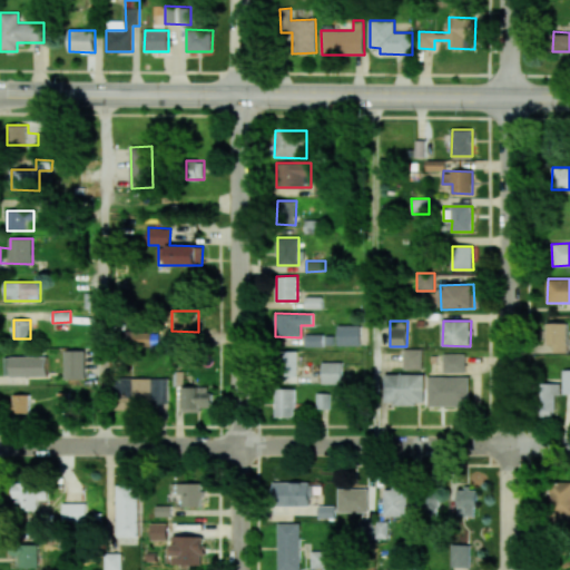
[(567,353),(567,323),(547,323),(546,345),(552,345),(552,353),(567,353)]
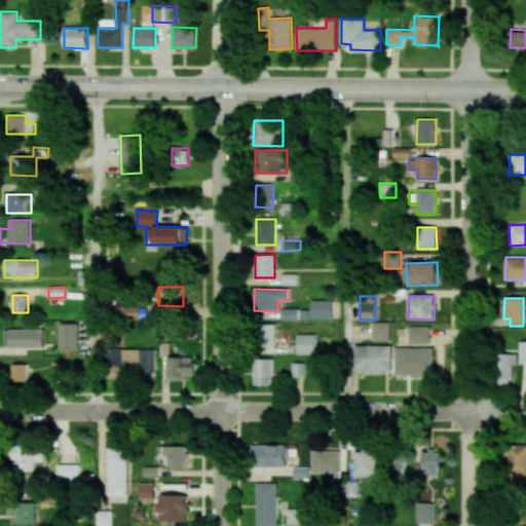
[(333,300),(311,301),(311,320),(333,318),(333,300)]
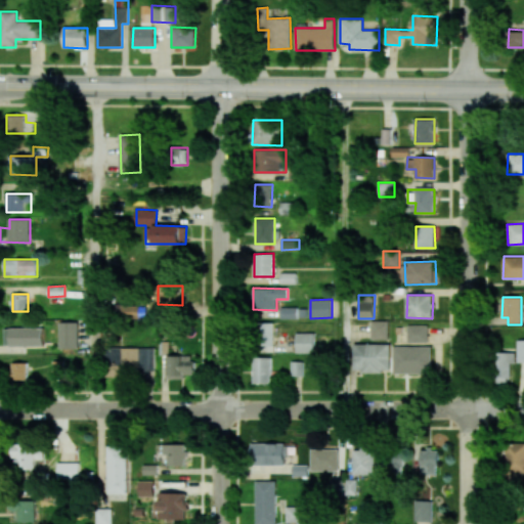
[(388,339),(388,320),(370,320),(372,339),(388,339)]
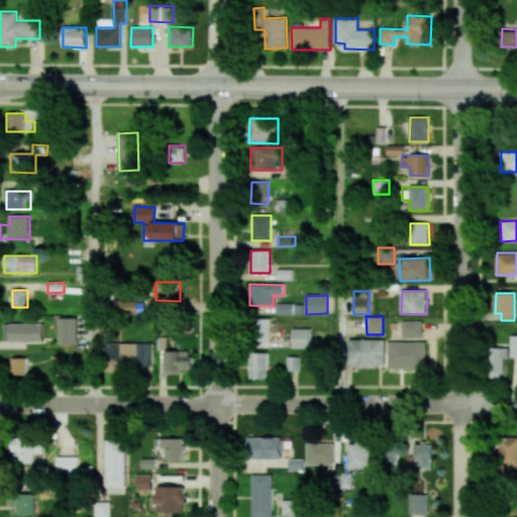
[(77,317),(59,318),(59,344),(77,343),(77,317)]
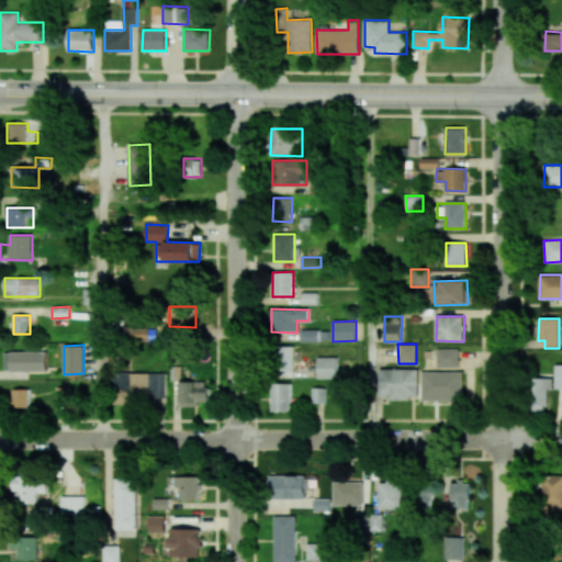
[(293,375),(293,347),(276,347),(274,375),(293,375)]
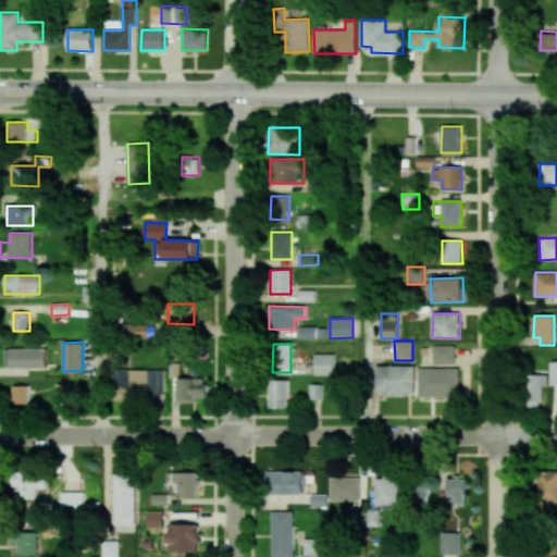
[(455,346),(433,346),(432,363),(455,364),(455,346)]
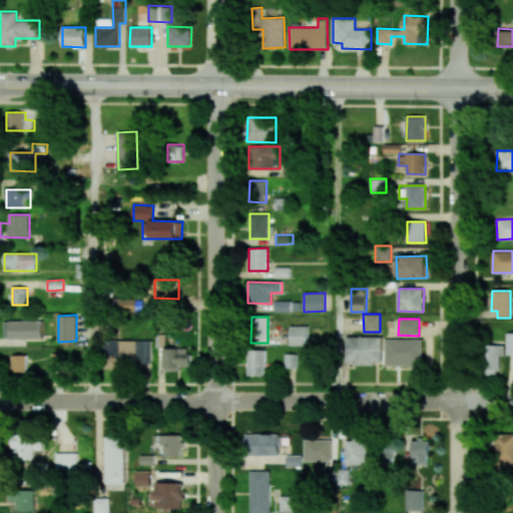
[(42,321),(4,321),(4,339),(42,339),(42,321)]
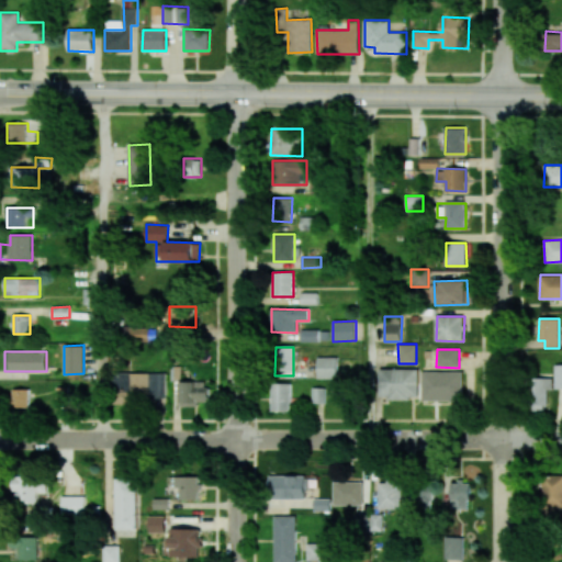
[(317,379),(337,379),(337,357),(317,357),(317,379)]
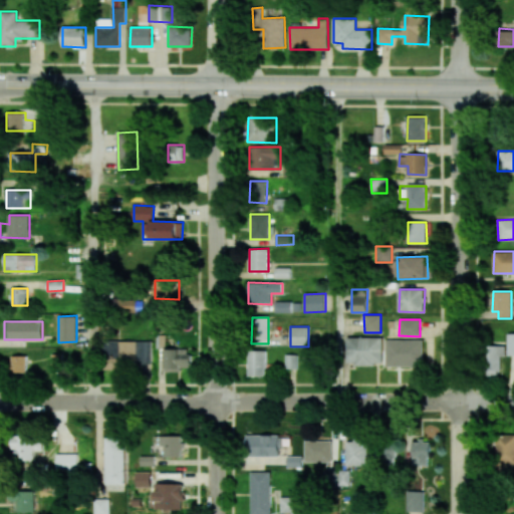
[(347,337),(347,364),(382,364),(382,337),(347,337)]
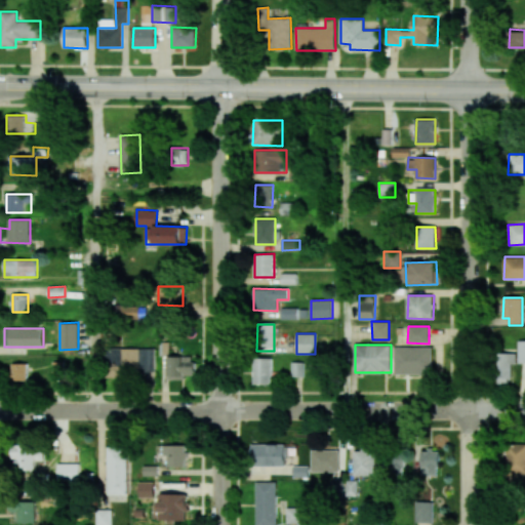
[(433,347),(394,347),(394,374),(433,374),(433,347)]
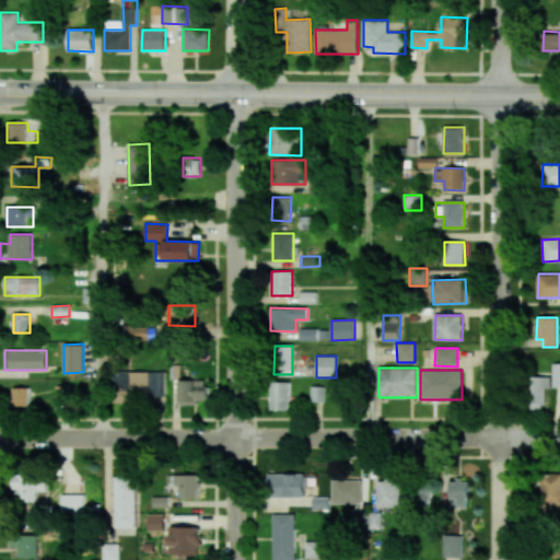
[(115,371),(114,399),(164,400),(165,372),(115,371)]
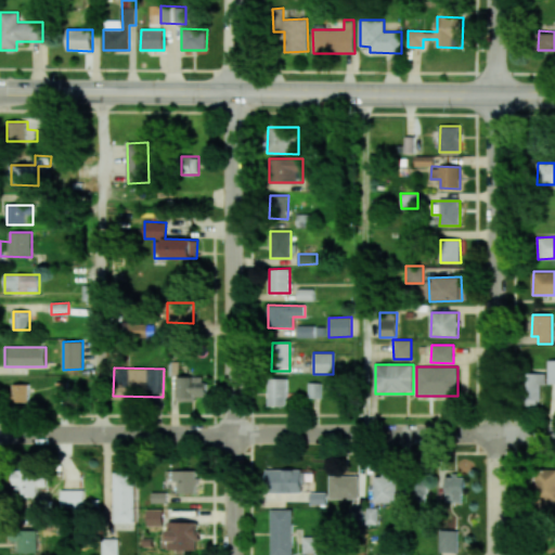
[(546,374),(521,373),(520,405),(540,405),(540,385),(545,385),(546,374)]
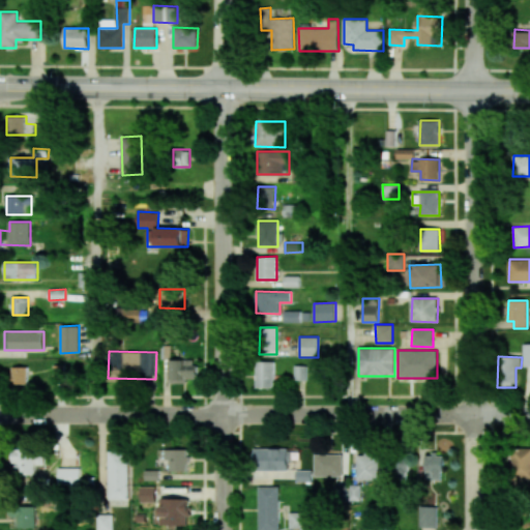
[(196,359),(171,360),(171,384),(187,383),(187,378),(196,378),(196,359)]
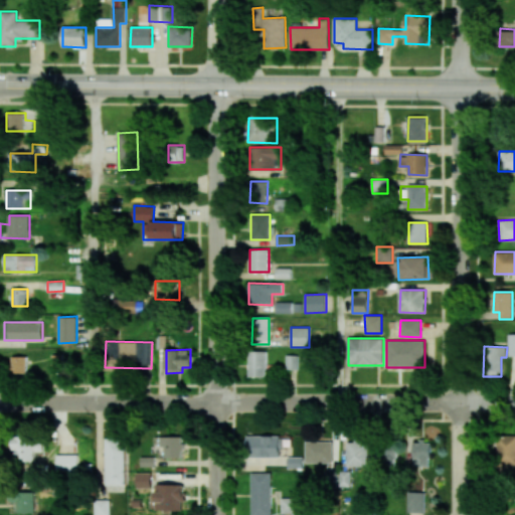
[(267,352),(248,351),(247,376),(267,377),(267,352)]
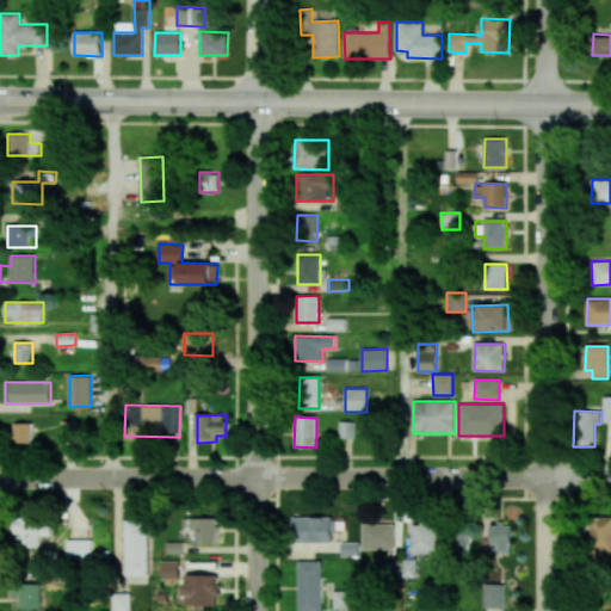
[(61,440),(73,440),(73,421),(61,421),(61,440)]
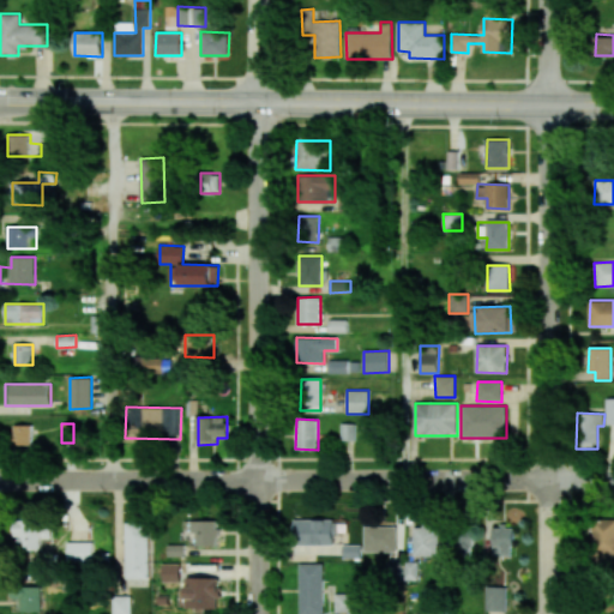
[(341,440),(354,440),(355,423),(342,423),(341,440)]
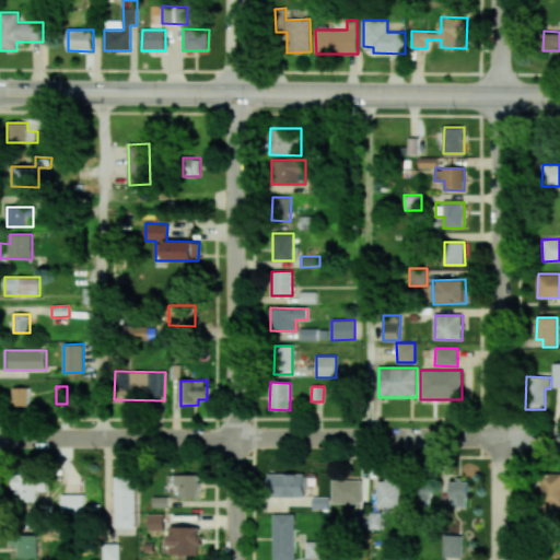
[(30,388),(13,388),(12,406),(28,406),(30,388)]
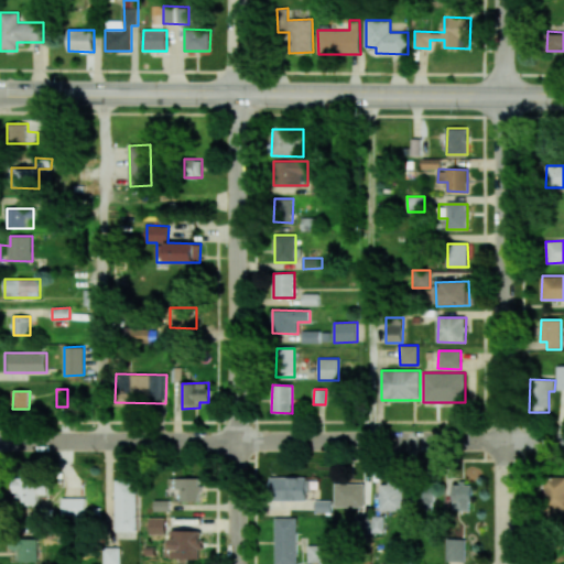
[(306,499),(306,490),(311,490),(311,477),(270,478),(271,500),(306,499)]
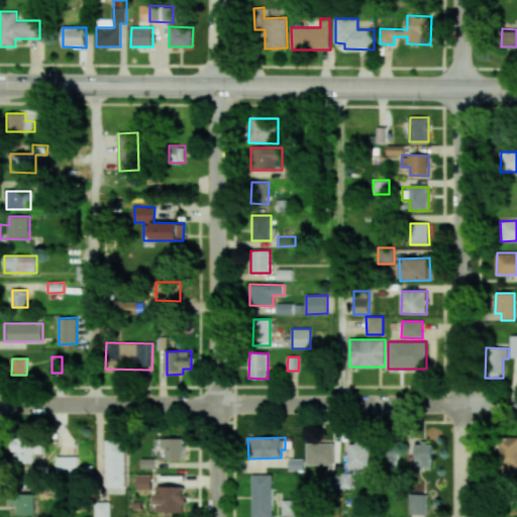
[(516,437),(501,437),(500,477),(516,477),(516,437)]
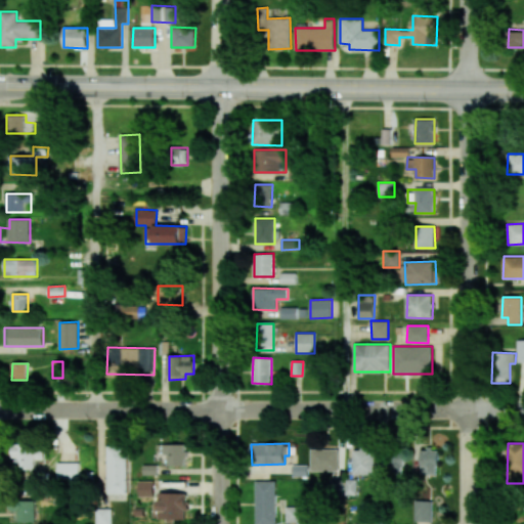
[(167,466),(186,466),(186,444),(164,444),(164,455),(168,455),(167,466)]
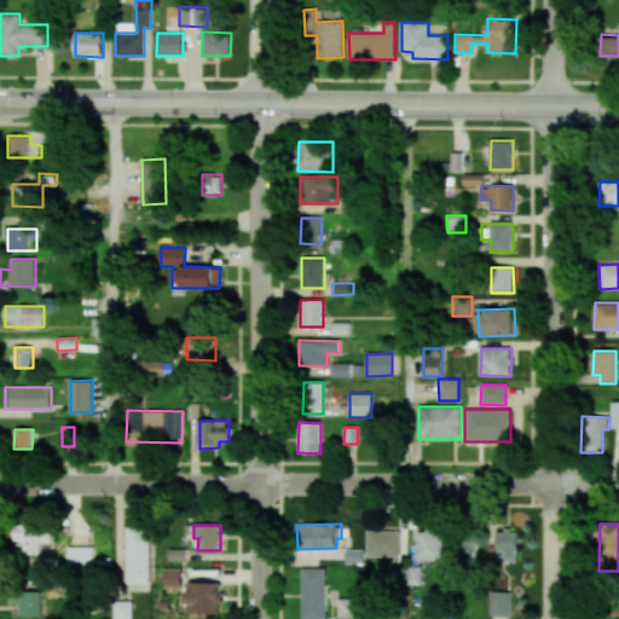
[(150,527),(127,527),(126,583),(149,584),(150,527)]
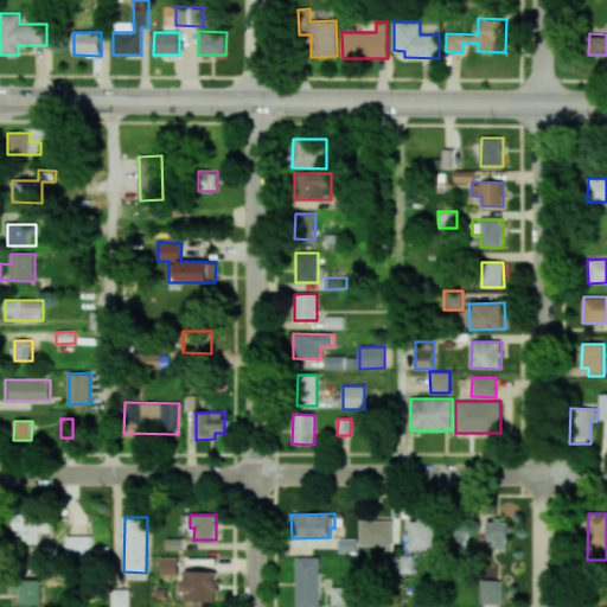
[(40,543),(40,532),(51,532),(51,521),(19,519),(18,542),(40,543)]
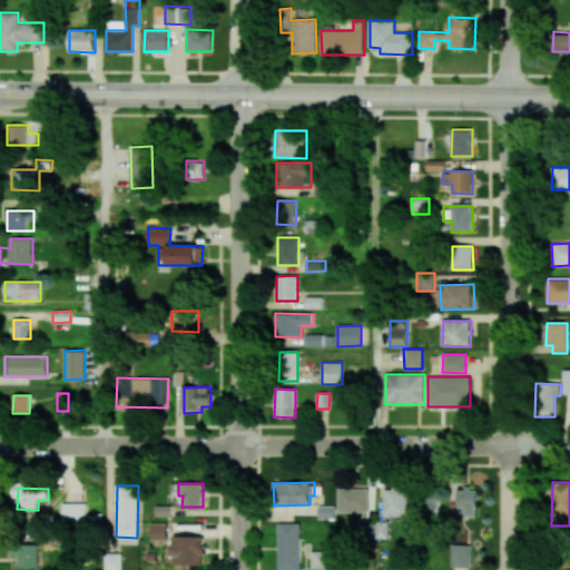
[(367,489),(337,489),(337,512),(367,512),(367,489)]
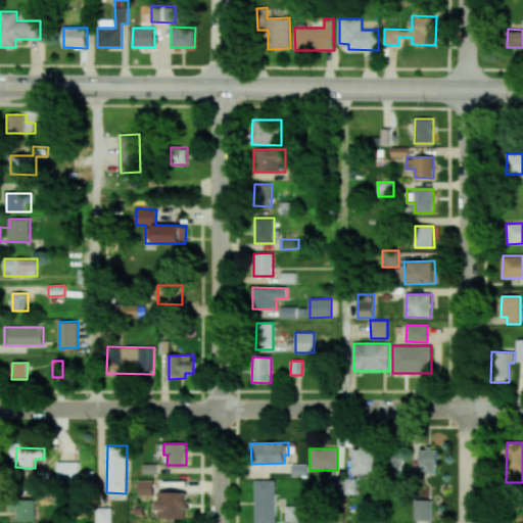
[(352,474),(374,473),(373,448),(351,449),(352,474)]
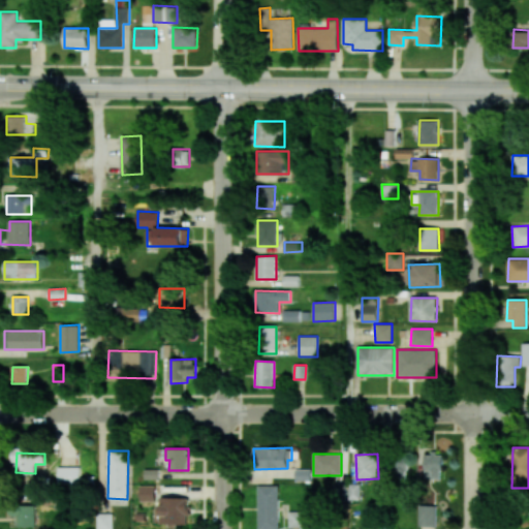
[(442,455),(424,455),(425,478),(442,478),(442,455)]
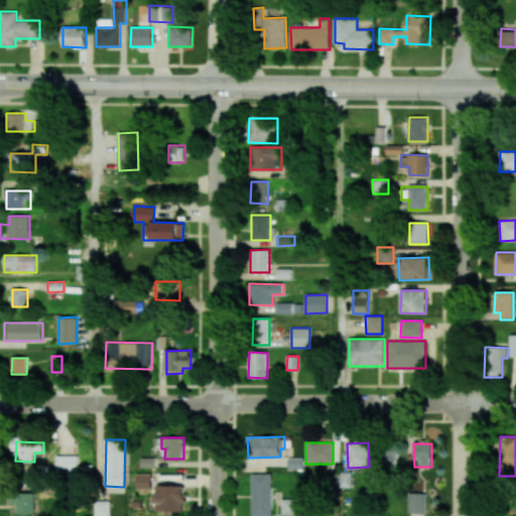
[(396,444),(383,444),(383,468),(397,468),(396,444)]
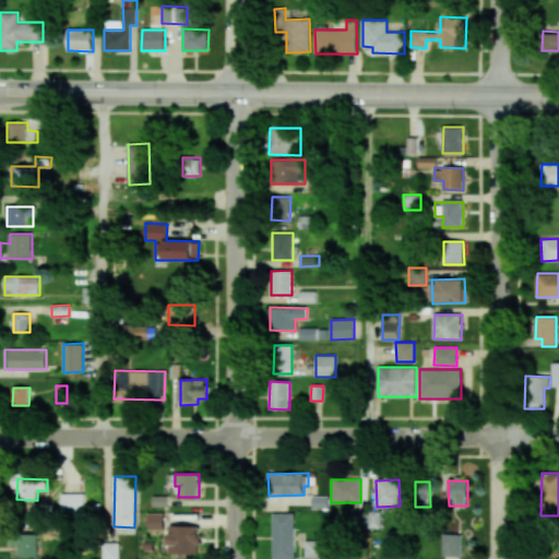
[(85,512),(85,494),(61,494),(61,512),(85,512)]
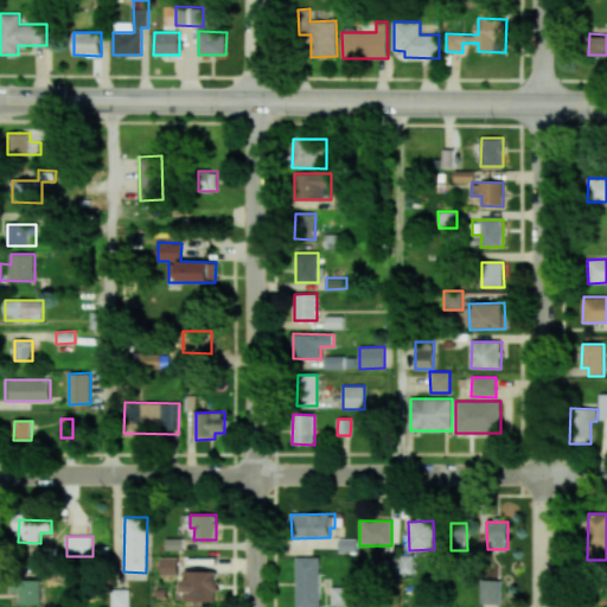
[(178,575),(178,557),(160,557),(160,575),(178,575)]
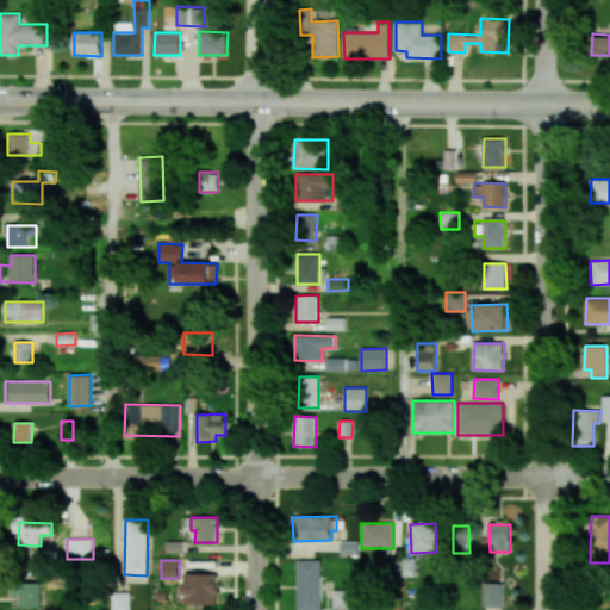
[(321,609),(322,560),(298,560),(297,609),(321,609)]
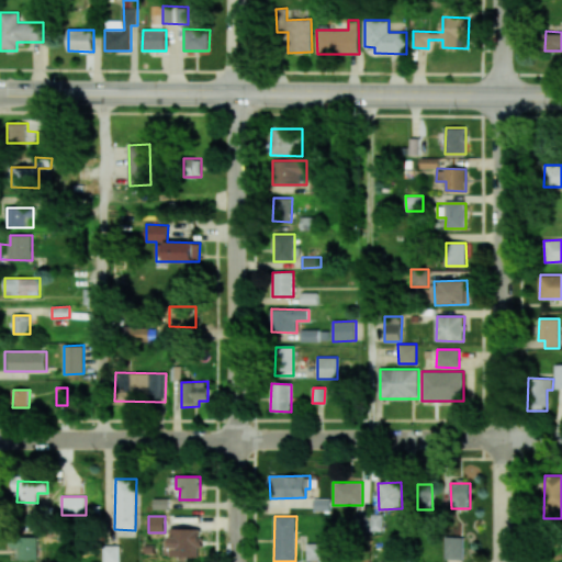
[(170,559),(188,559),(188,557),(201,557),(201,529),(170,528),(170,559)]
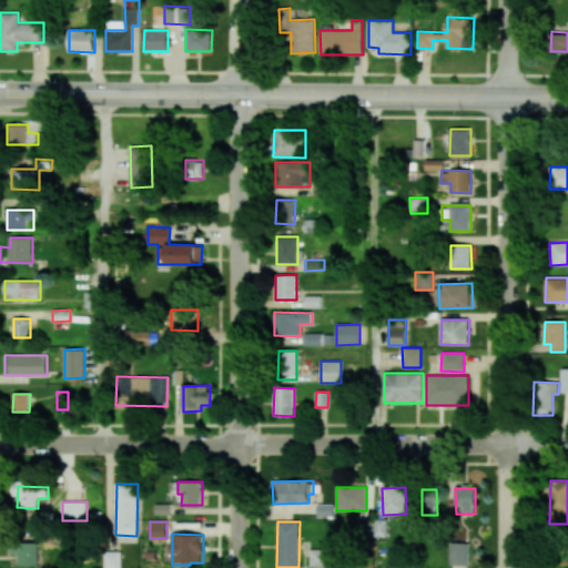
[(37,566),(38,543),(10,543),(10,554),(19,554),(19,566),(37,566)]
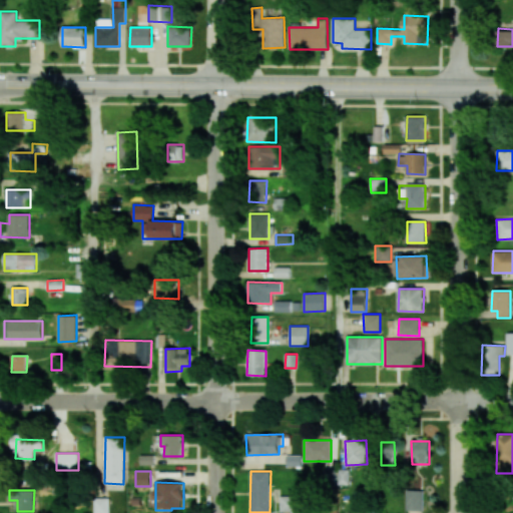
[(422,491),(407,490),(406,510),(422,511),(422,491)]
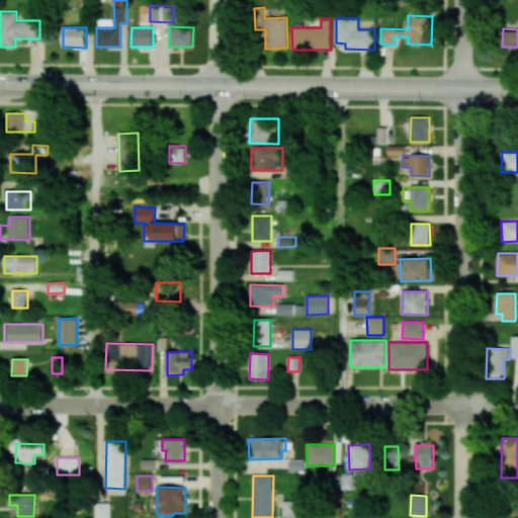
[(305,501),(282,501),(282,516),(305,516),(305,501)]
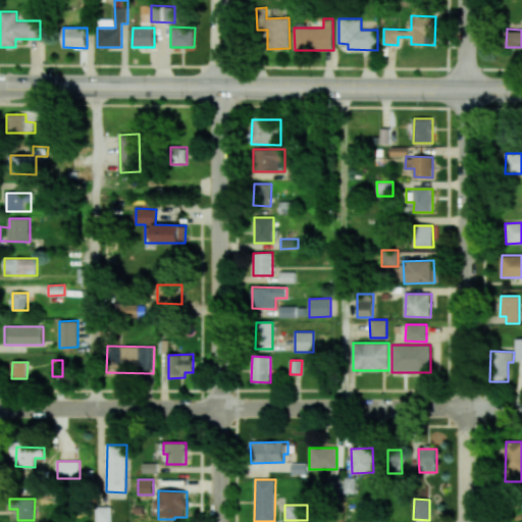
[(110,521),(111,507),(96,507),(95,521),(110,521)]
